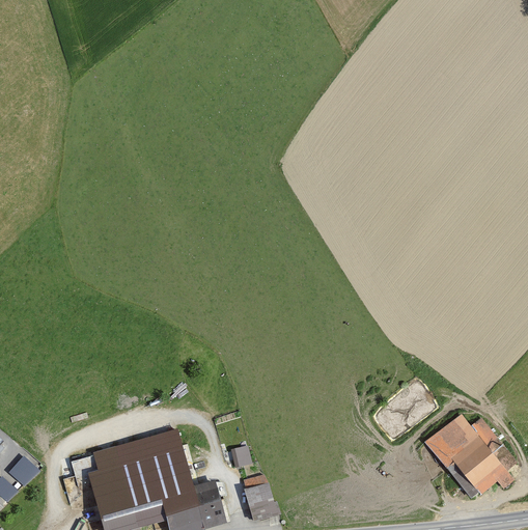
[(463,412),(425,442),(472,499),(496,480),(502,487),(512,479),(506,472),(517,463),(479,417),(471,423),(463,412)]
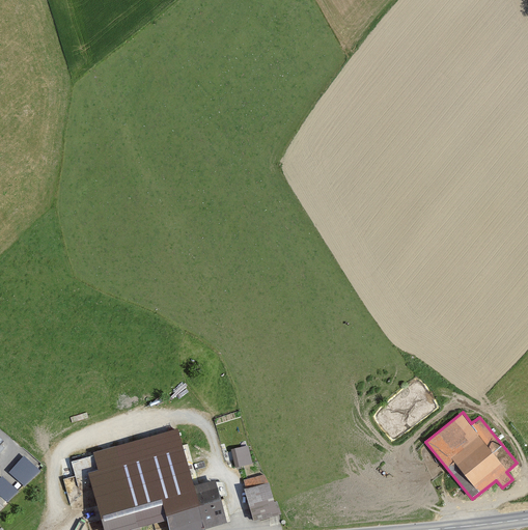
[(176,427),(110,447),(134,527),(200,507),(176,427)]
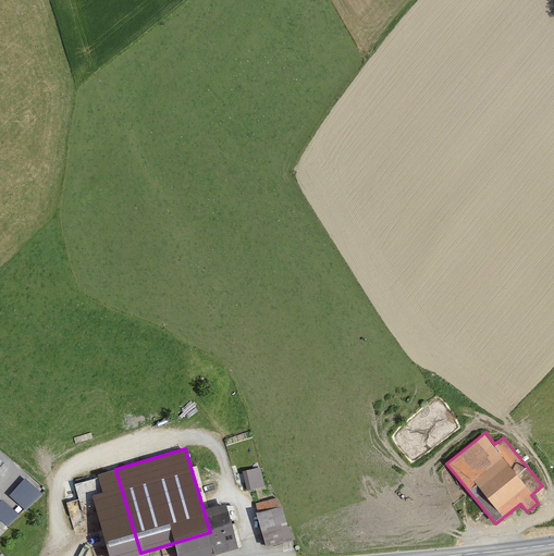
[(244,490),(262,485),(258,466),(239,470),(244,490)]
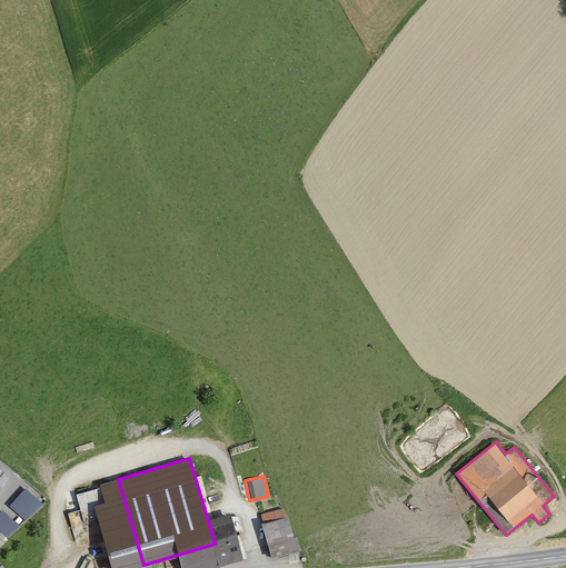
[(22,487),(6,505),(23,520),(40,502),(22,487)]
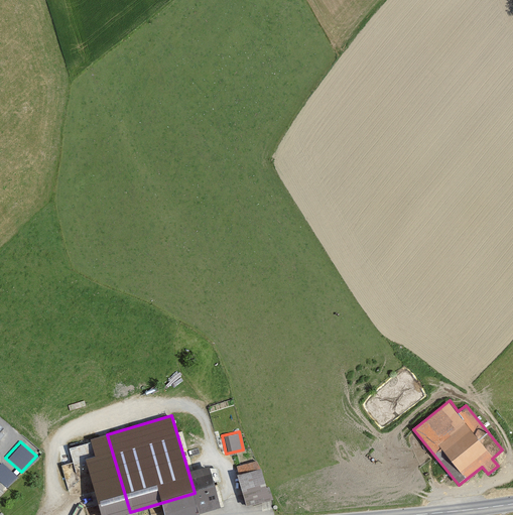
[(259,459),(234,465),(243,505),(267,500),(259,459)]
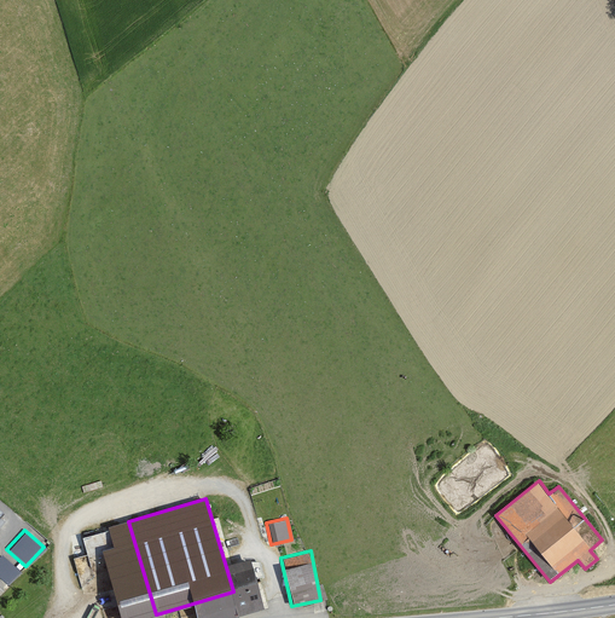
[(0,579),(6,584),(18,571),(0,555),(0,579)]
